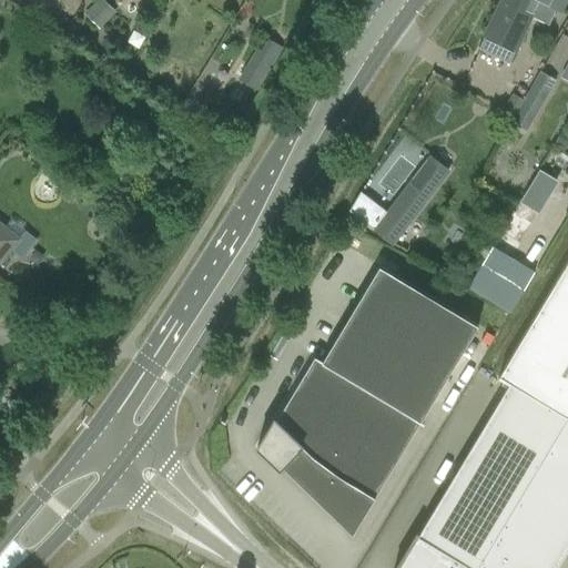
[(538,0),(557,9),(561,11),(566,0),(503,0),(486,36),(479,49),(509,62),(510,62),(531,17),(538,0)]
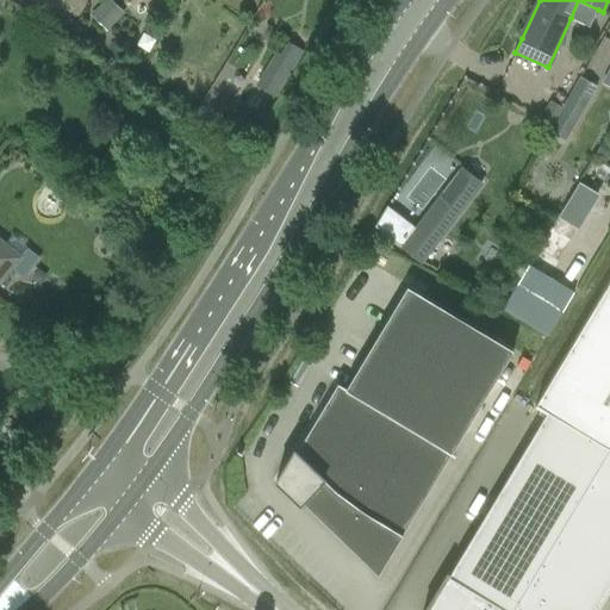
[(107,27),(118,17),(105,5),(94,16),(107,27)]
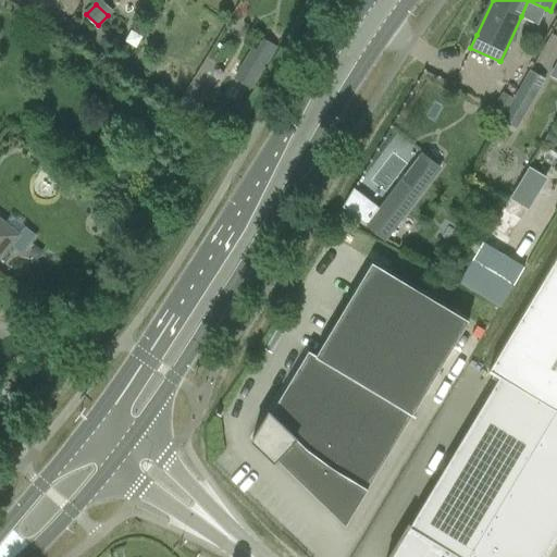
[(65,31),(72,35),(76,27),(70,23),(65,31)]
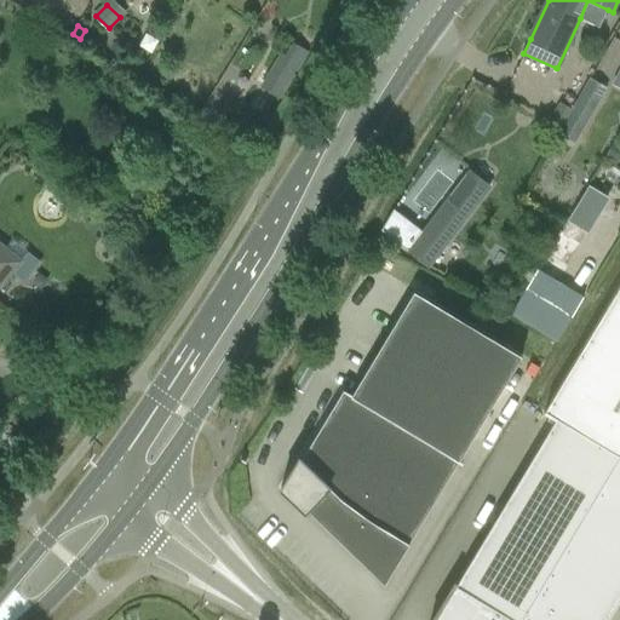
[(279,76),(292,84),(310,52),(297,45),(279,76)]
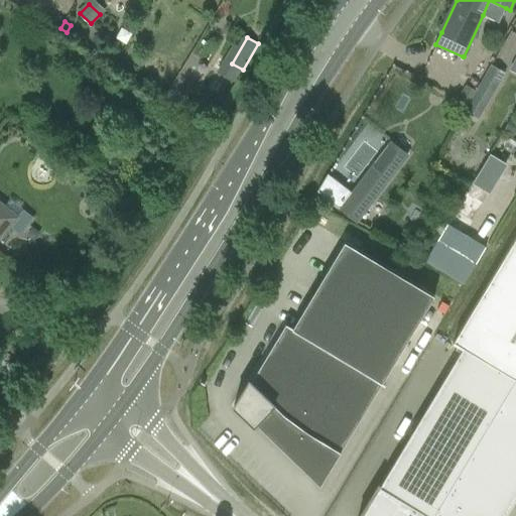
[(85,67),(93,52),(81,45),(73,58),(85,67)]
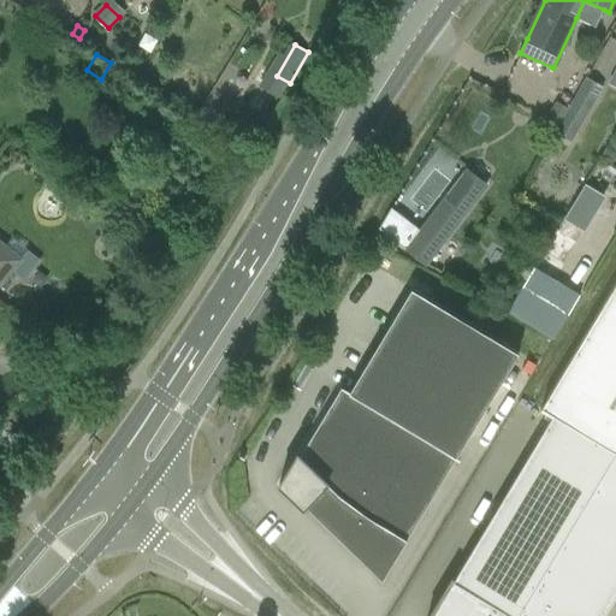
[(572,141),(603,87),(586,77),(556,132),(572,141)]
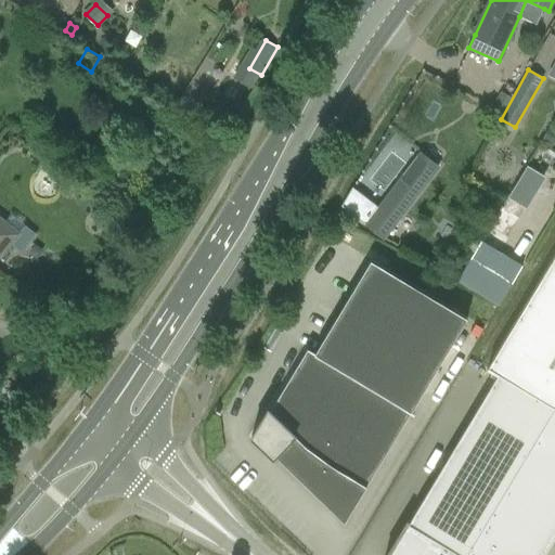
[(554,141),(554,131),(550,128),(542,140),(552,146),(554,141)]
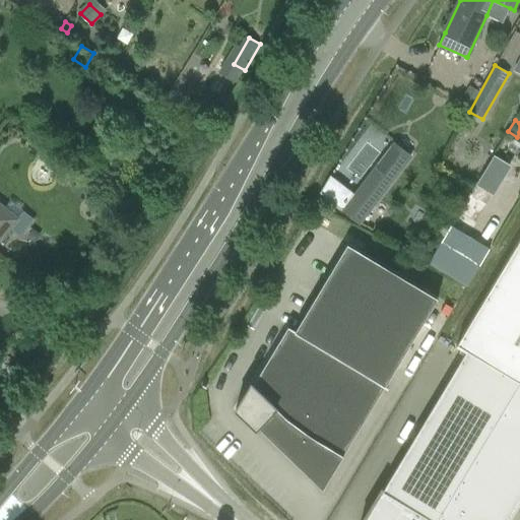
[(394,143),(343,211),(359,223),(410,155),(394,143)]
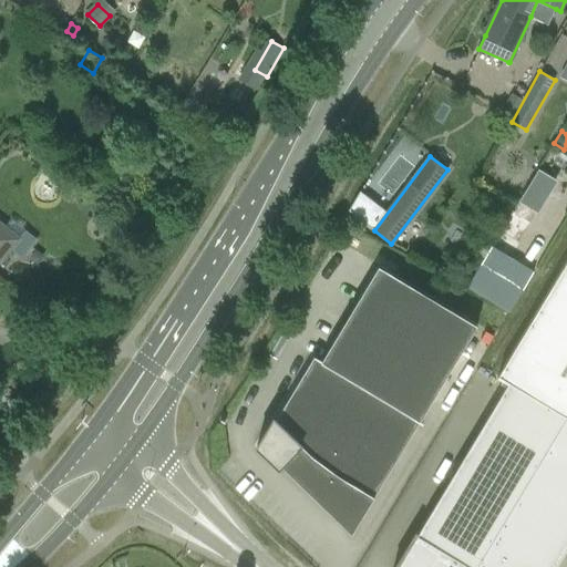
[(536,166),(502,233),(521,241),(555,176),(536,166)]
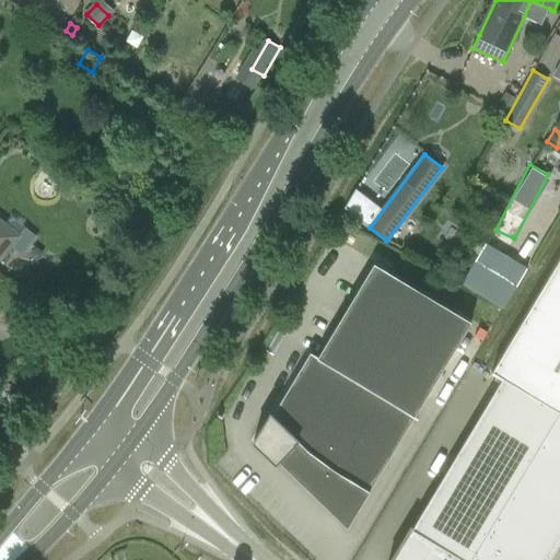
[(365,176),(357,186),(380,206),(388,195),(365,176)]
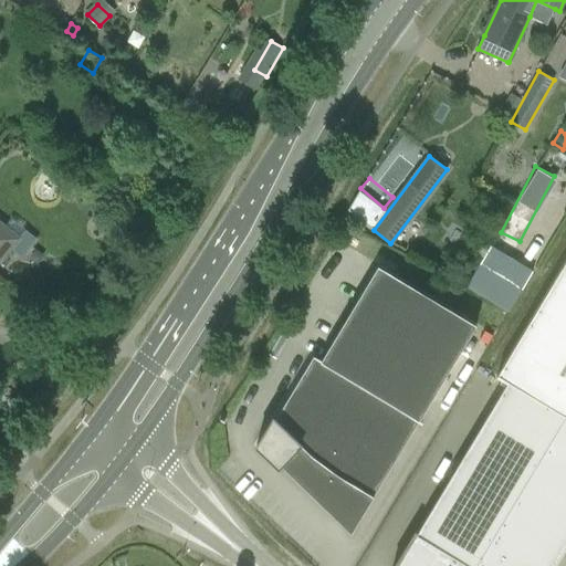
[(164,182),(155,196),(165,202),(174,189),(164,182)]
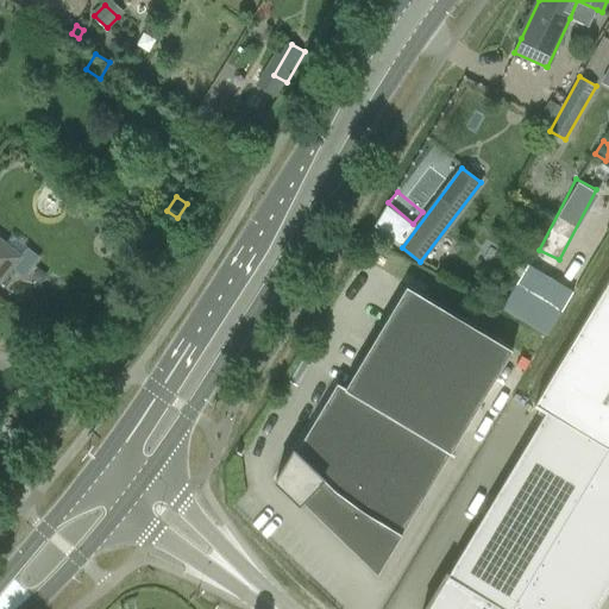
[(121,234),(105,236),(105,252),(121,251),(121,234)]
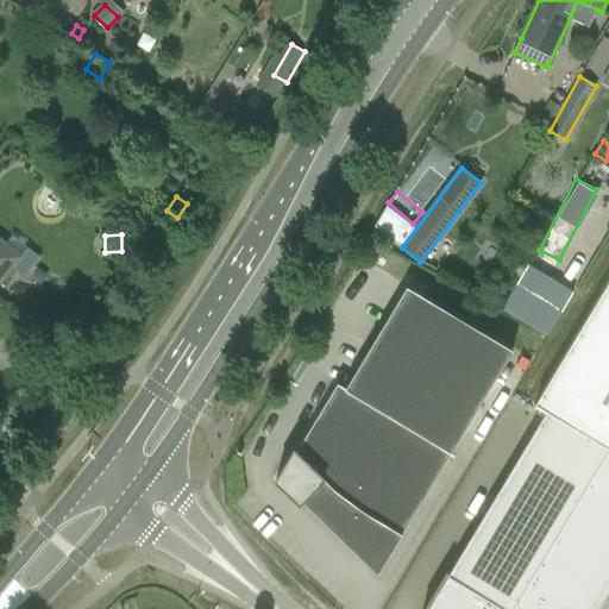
[(0,239),(0,281),(20,257),(0,239)]
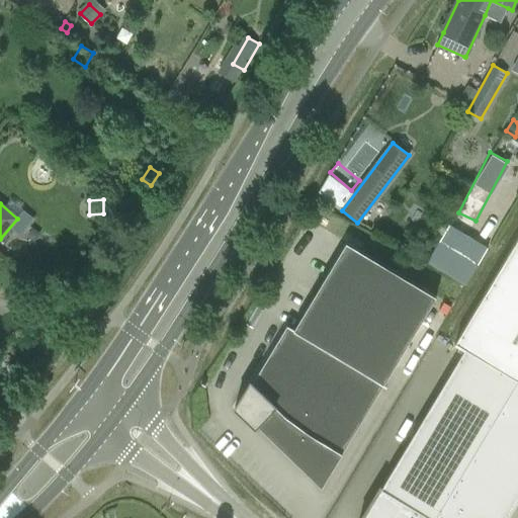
[(427,262),(465,285),(488,248),(449,225),(427,262)]
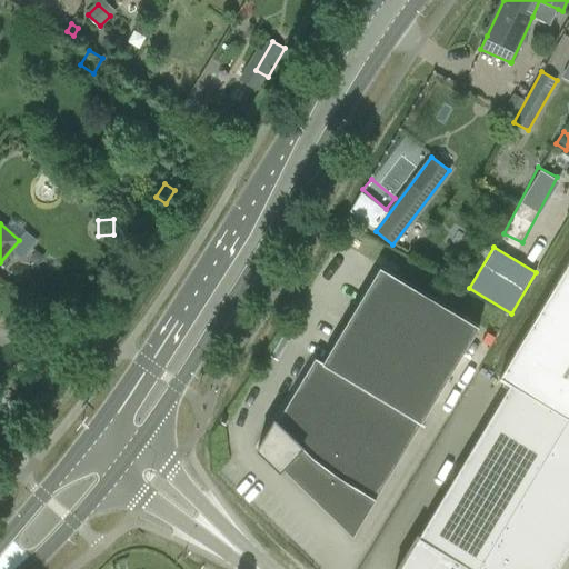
[(568,261),(500,377),(511,383),(568,418),(568,261)]
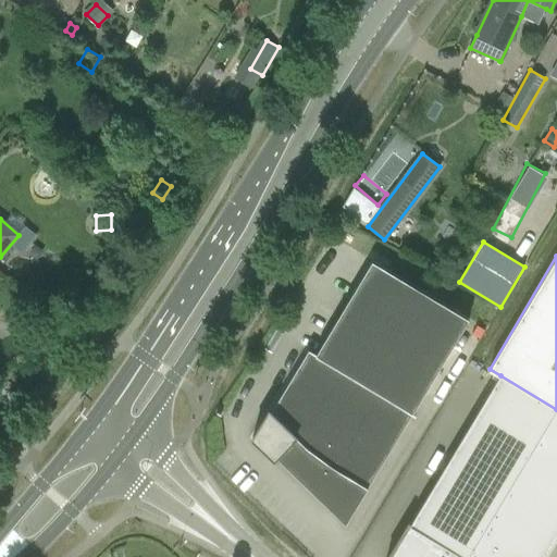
[(372,261),(316,355),(412,413),(469,320),(372,261)]
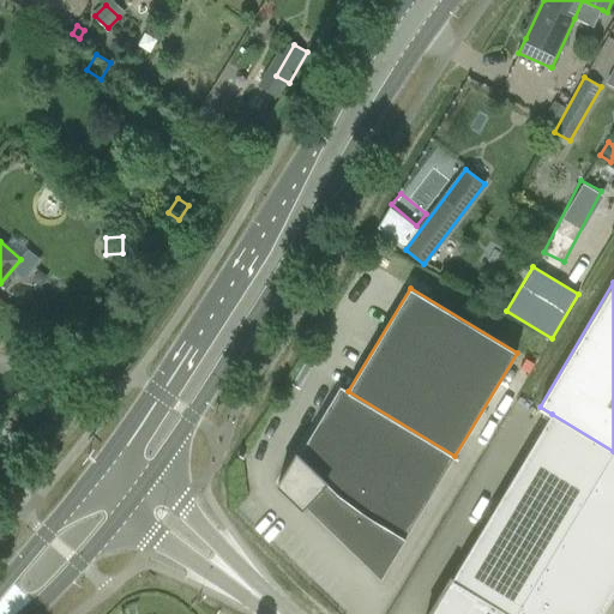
[(455,456),(348,391),(339,386),(314,429),(319,432),(302,458),(296,452),(278,483),(302,506),(308,500),(369,560),(366,564),(381,578),(455,456)]
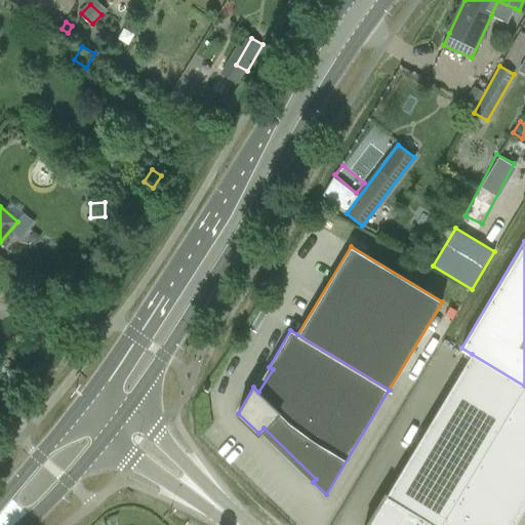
[(524,386),(472,354),(388,492),(387,491),(365,524),(510,524),(524,501),(524,386)]
